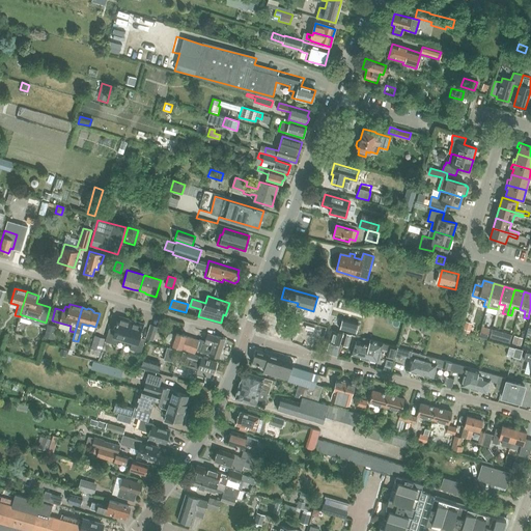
[(133,322),(129,320),(130,319),(119,316),(115,331),(109,329),(105,342),(116,345),(117,340),(131,345),(130,350),(140,353),(144,340),(139,338),(143,324),(133,320),(133,322)]
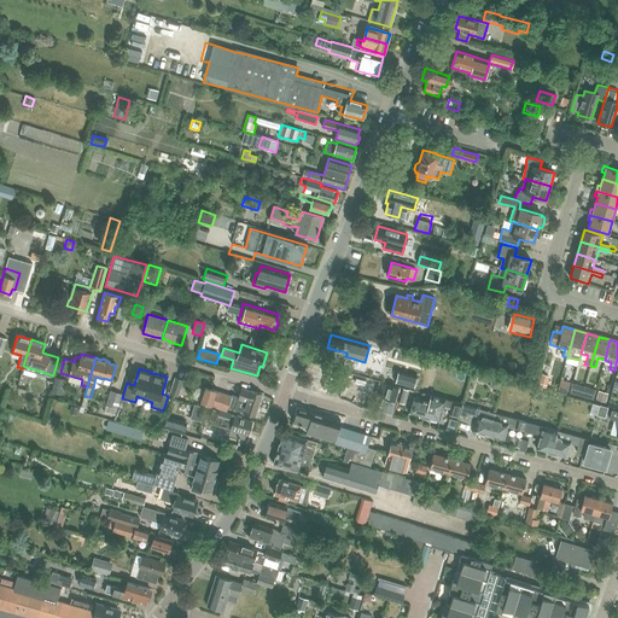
[(340,400),(347,378),(321,371),(315,392),(340,400)]
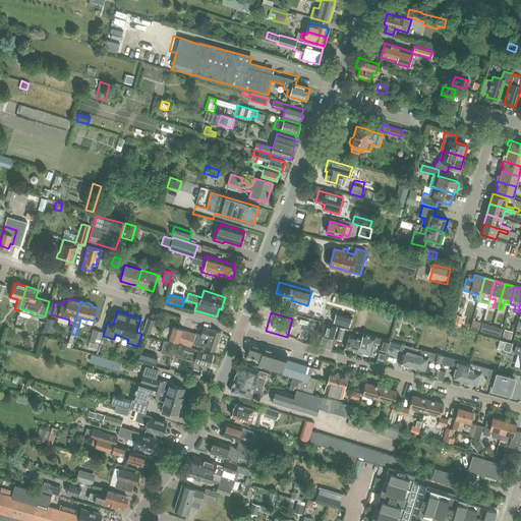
[(336,312),(333,324),(348,328),(351,317),(336,312)]
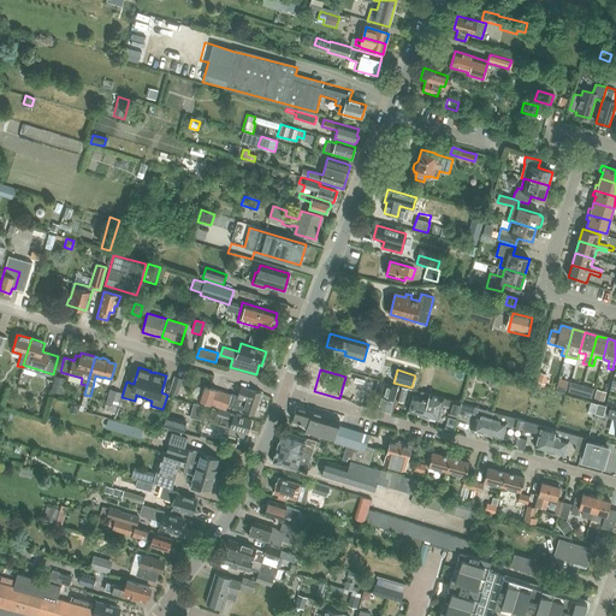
[(349,372),(348,378),(359,381),(361,374),(349,372)]
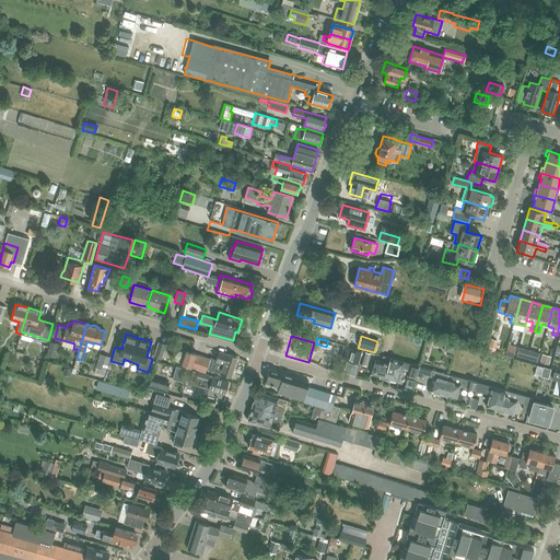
[(491,339),(489,349),(496,351),(498,341),(491,339)]
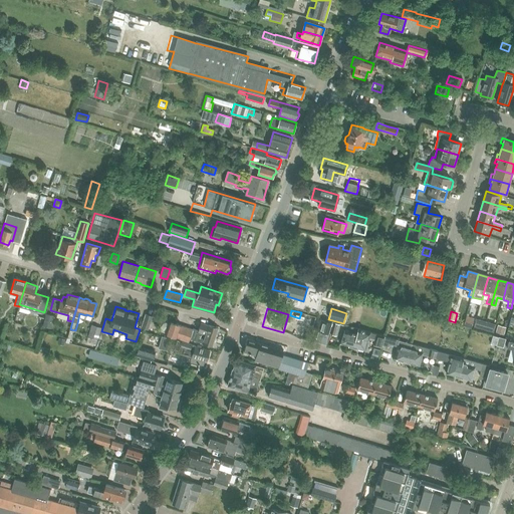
[(46,313),(42,326),(50,328),(54,316),(46,313)]
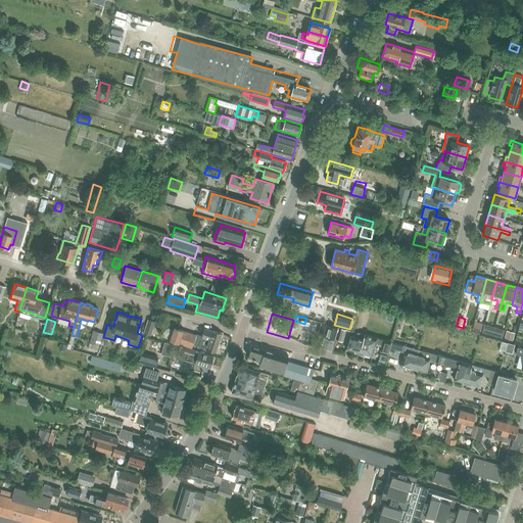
[(151,335),(155,322),(148,319),(143,333),(151,335)]
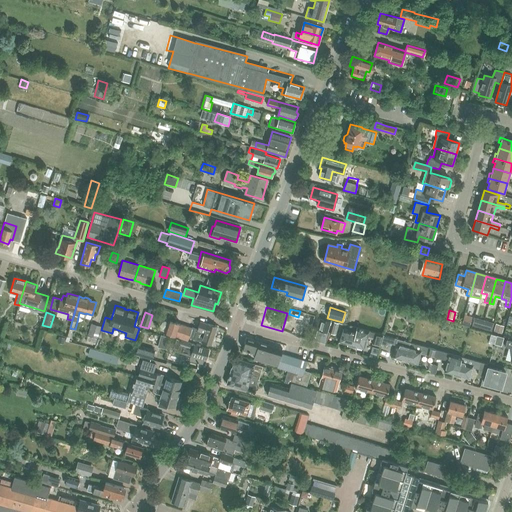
[(465,315),(462,325),(470,327),(473,317),(465,315)]
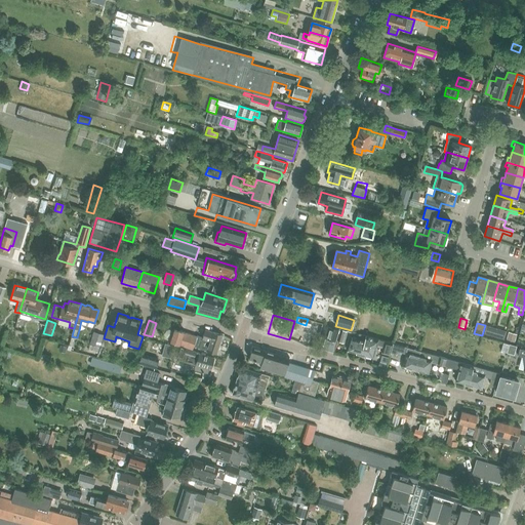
[(337,339),(341,329),(331,325),(326,339),(336,342),(337,339)]
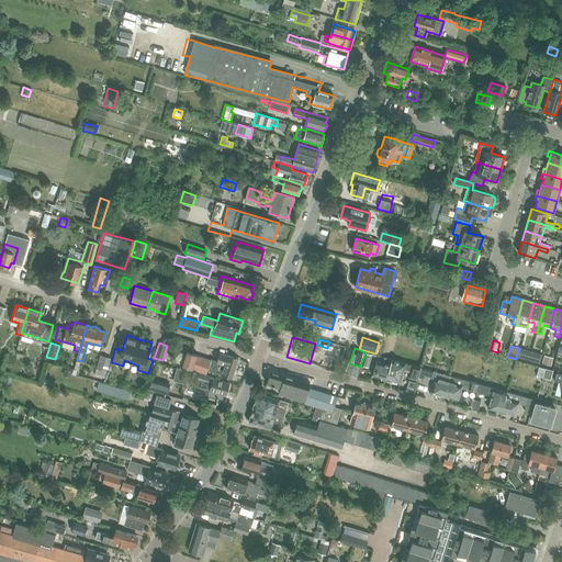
[(529,360),(531,351),(520,349),(518,357),(529,360)]
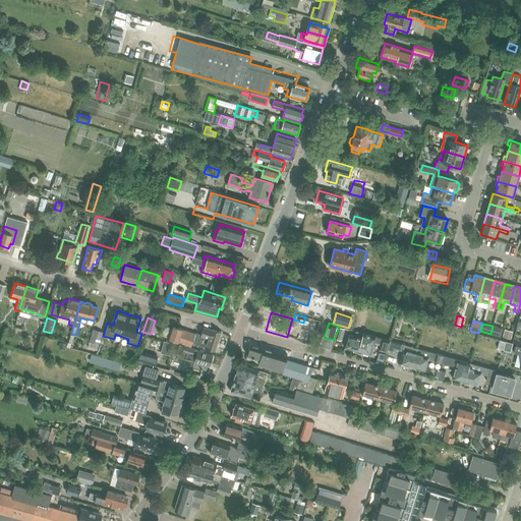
[(169,335),(168,338),(191,346),(195,334),(171,326),(171,327),(170,327),(169,327),(168,327),(167,328),(166,329),(166,330),(166,332),(166,333),(167,334),(169,335)]
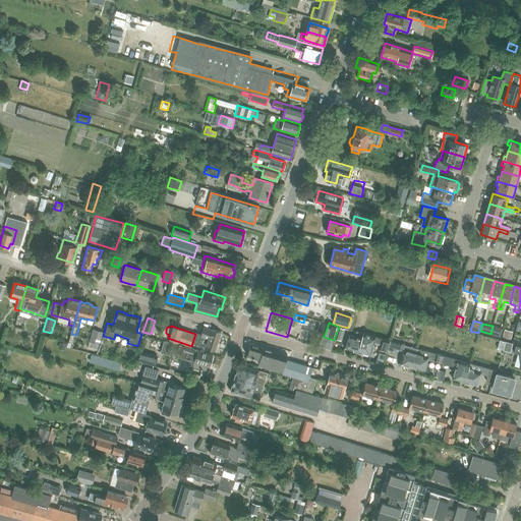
[(493,326),(490,334),(500,337),(503,329),(493,326)]
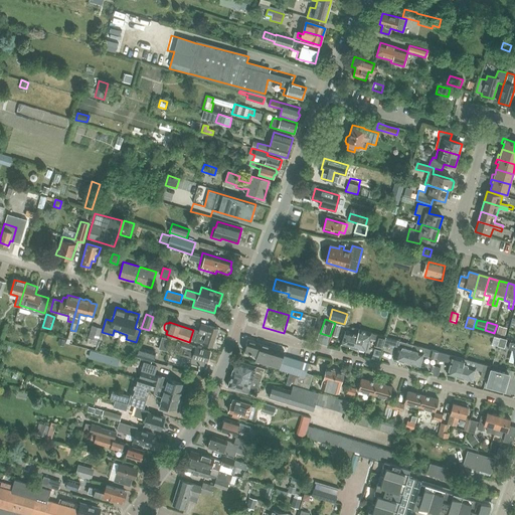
[(335,323),(331,333),(338,336),(341,324),(335,323)]
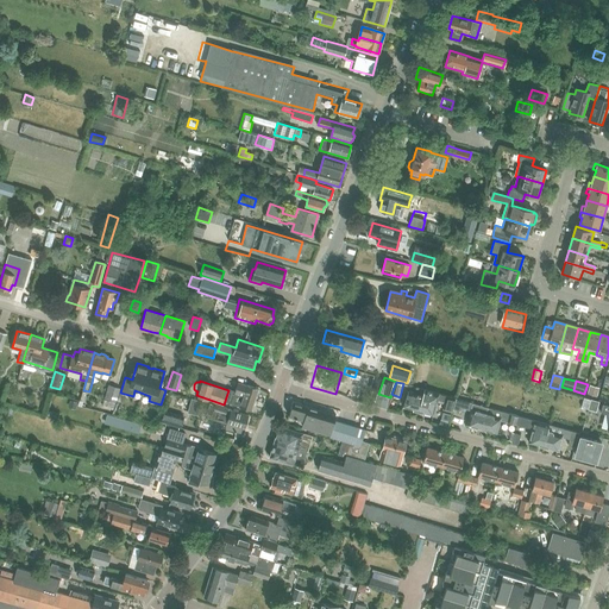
[(228,390),(225,401),(251,410),(258,389),(238,383),(234,393),(228,390)]
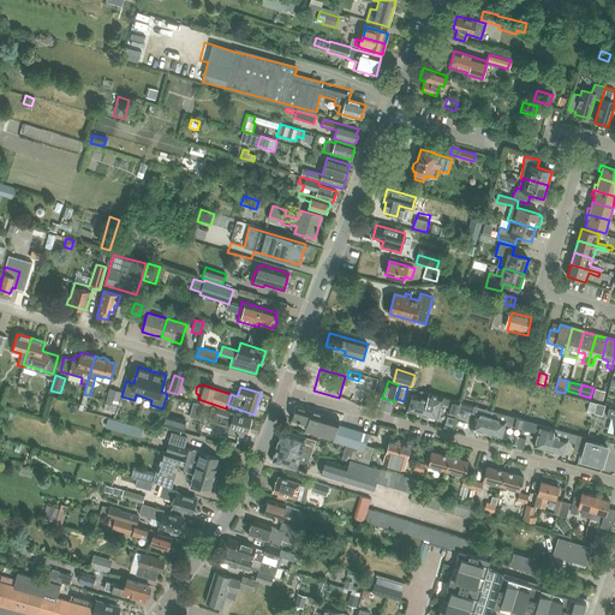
[(106,402),(117,406),(121,392),(109,388),(106,402)]
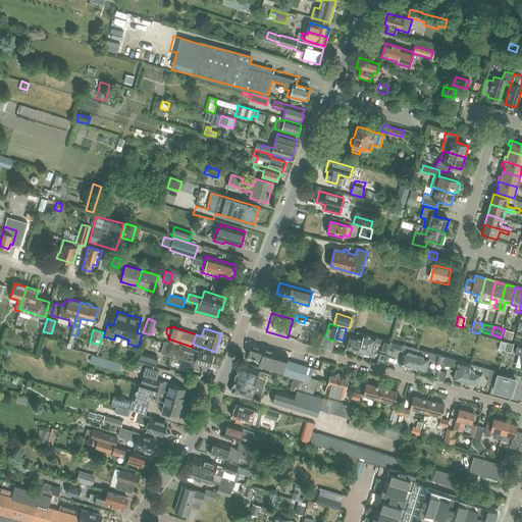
[(506,330),(504,337),(512,340),(514,332),(506,330)]
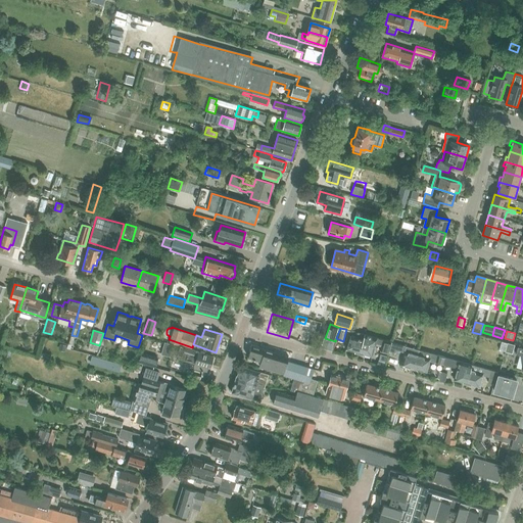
[(360,352),(365,334),(358,332),(357,337),(350,335),(347,334),(345,341),(348,342),(346,349),(360,352)]
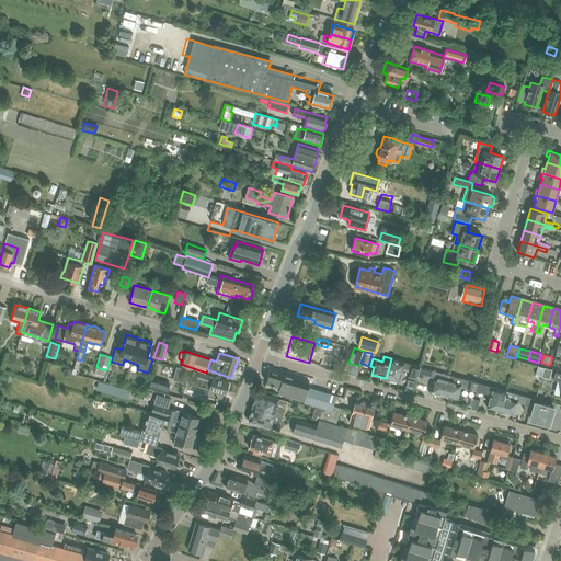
[(416,378),(420,367),(391,358),(386,378),(399,382),(403,368),(409,370),(408,377),(416,379),(416,378)]
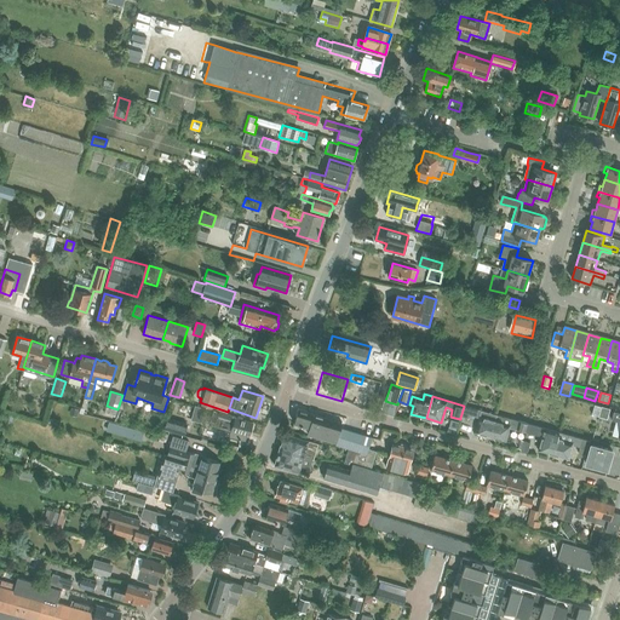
[(591,414),(598,417),(601,407),(593,405),(591,414)]
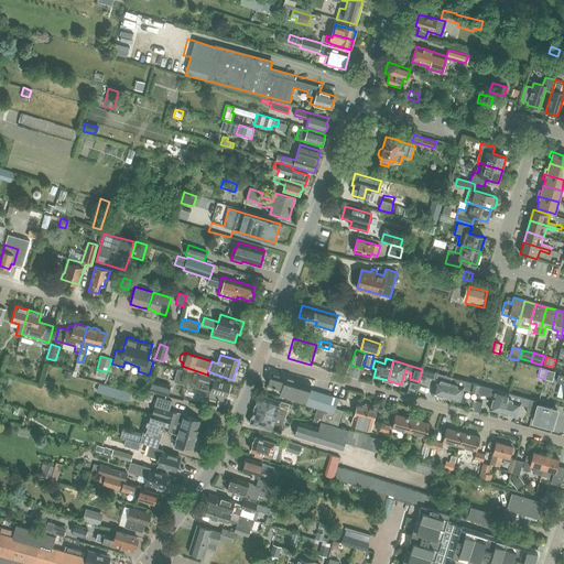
[(177,369),(174,381),(183,383),(186,371),(177,369)]
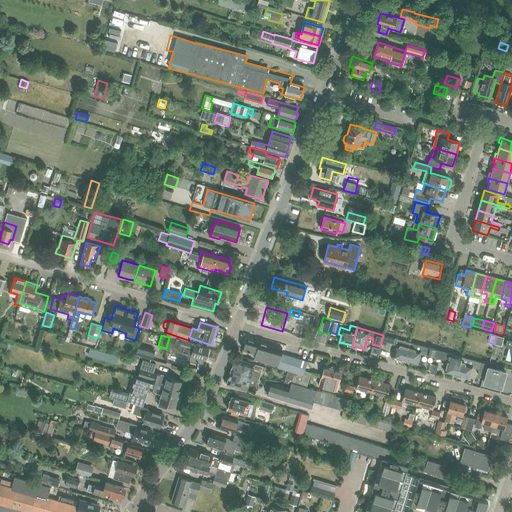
[(405,360),(410,343),(383,335),(380,345),(386,346),(387,342),(396,345),(392,357),(405,360)]
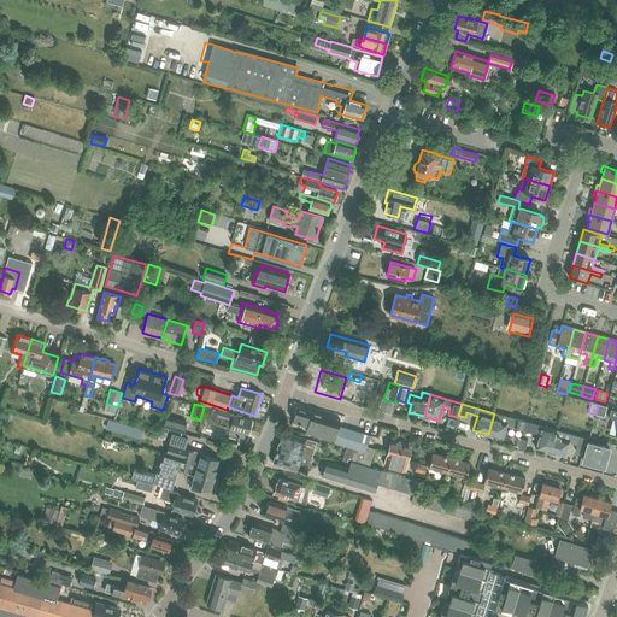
[(598,405),(595,415),(604,417),(606,407),(598,405)]
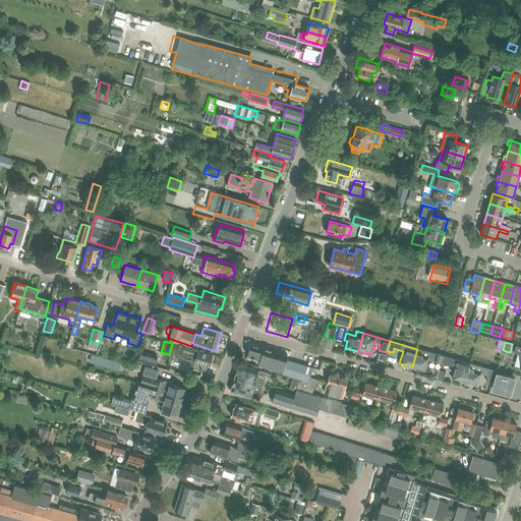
[(299,380),(308,383),(309,378),(312,367),(286,359),(288,355),(250,344),(247,355),(259,359),(258,364),(278,370),(277,372),(292,378),(299,380)]
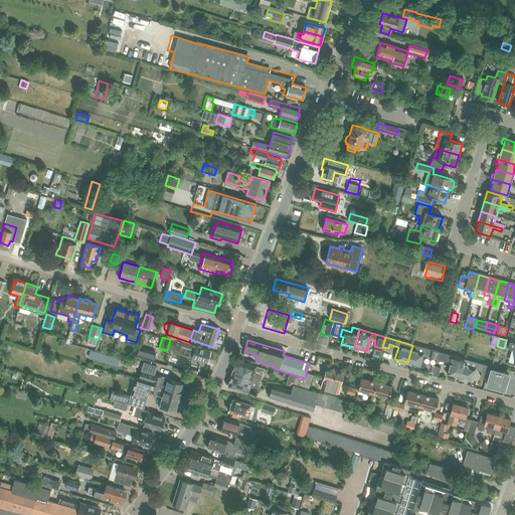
[(182,341),(180,348),(189,350),(187,356),(192,357),(190,362),(203,366),(205,361),(206,361),(210,351),(195,347),(196,346),(182,341)]
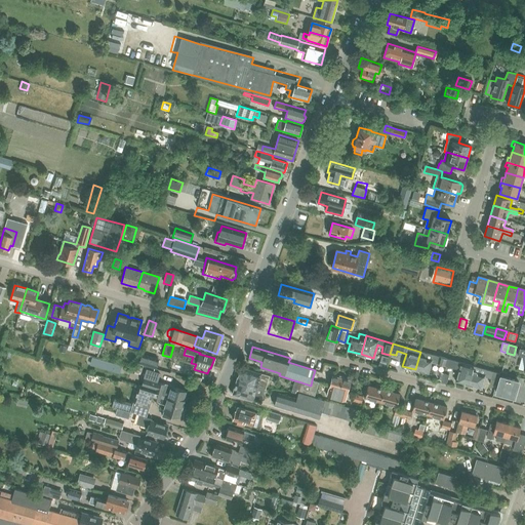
[(446,359),(420,352),(415,369),(428,373),(431,364),(438,366),(437,367),(444,369),(446,359)]
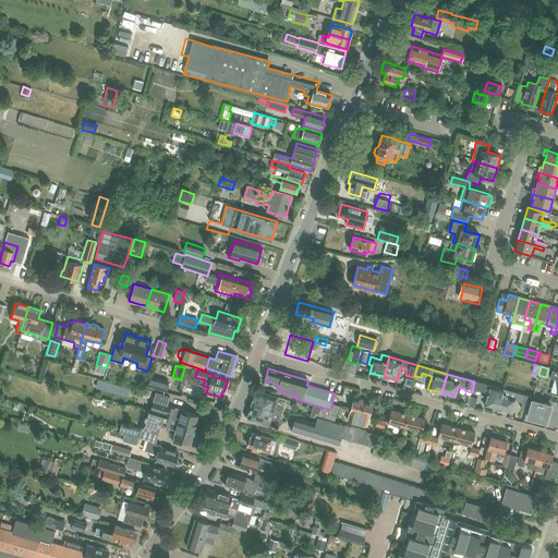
[(166,392),(169,381),(150,376),(147,387),(166,392)]
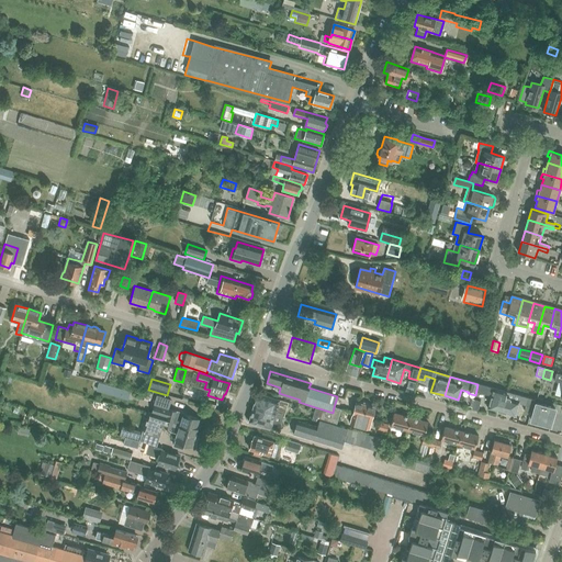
[(115,395),(117,388),(100,382),(97,390),(115,395)]
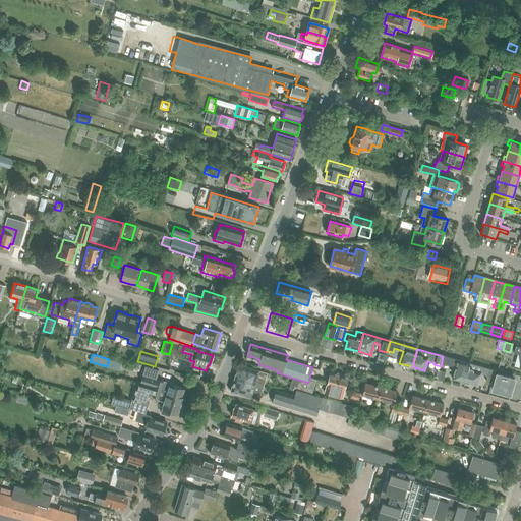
[(465,382),(470,363),(463,362),(444,356),(442,362),(455,366),(452,379),(465,382)]
